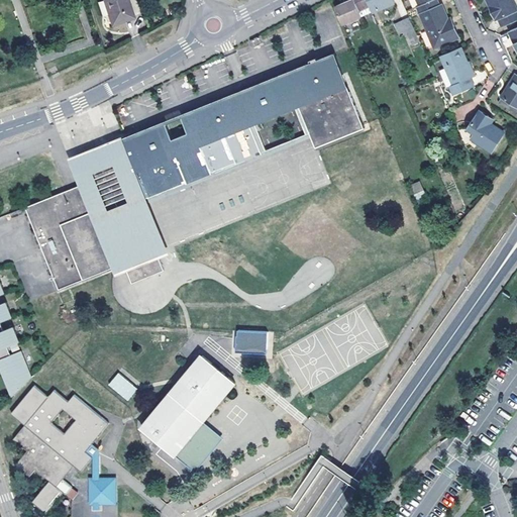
[(114,24),(106,0),(104,0),(112,25),(114,24)]
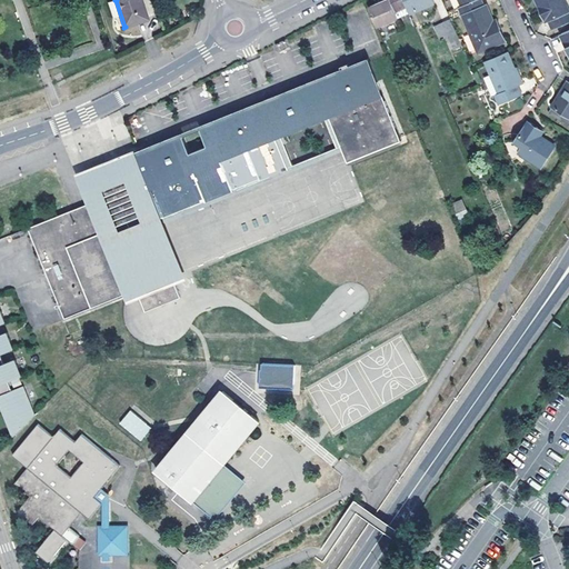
[(141,0),(117,0),(126,27),(148,20),(141,0)]
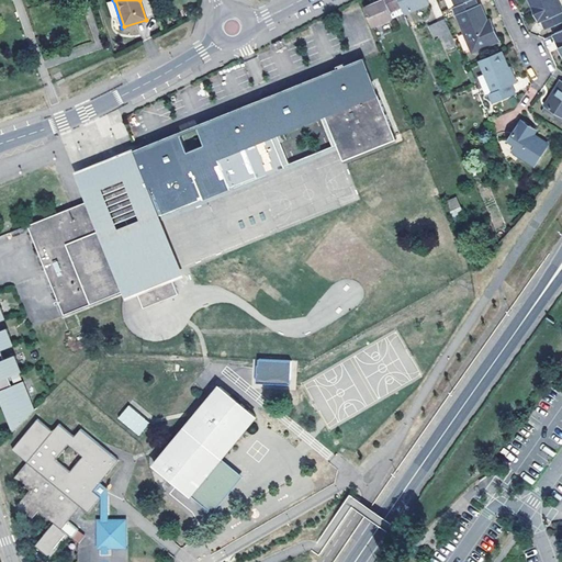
[(389,12),(401,8),(397,0),(372,0),(373,1),(363,4),(371,25),(391,17),(389,12)]
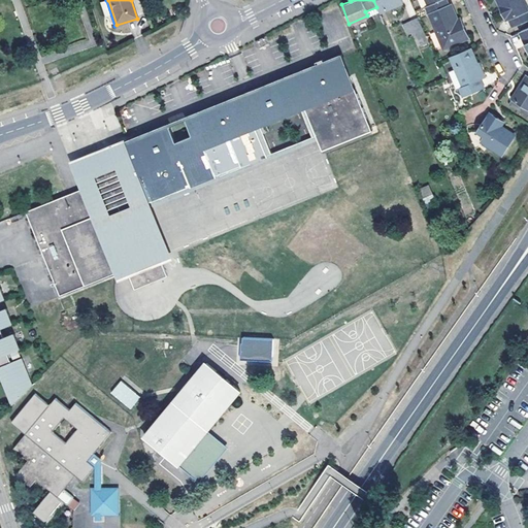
[(400,0),(373,0),(376,7),(378,12),(402,3),(400,0)]
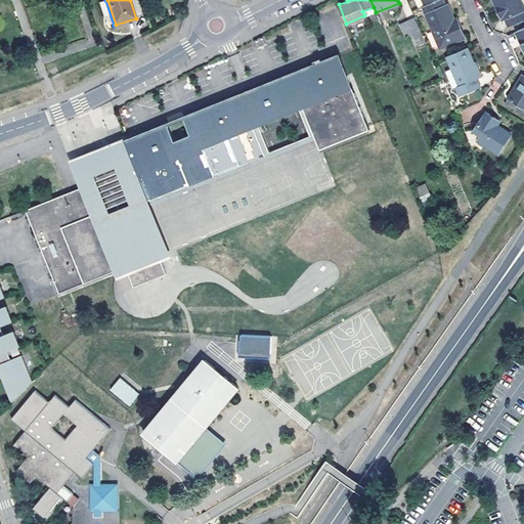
[(457,27),(454,20),(448,5),(446,6),(443,0),(441,0),(427,6),(425,7),(441,48),(466,38),(461,26),(457,27)]
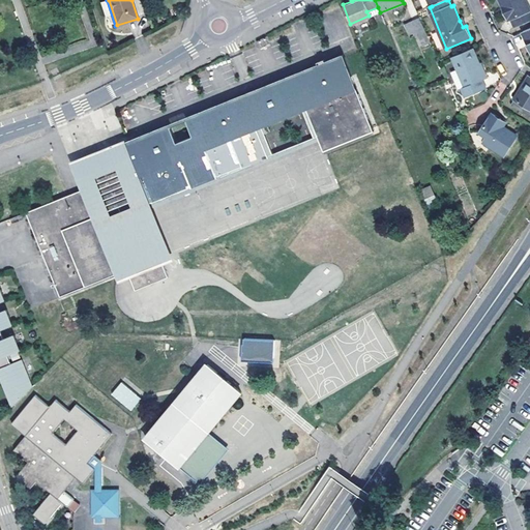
[(529,12),(525,0),(499,0),(508,21),(510,21),(512,27),(529,19),(529,12)]
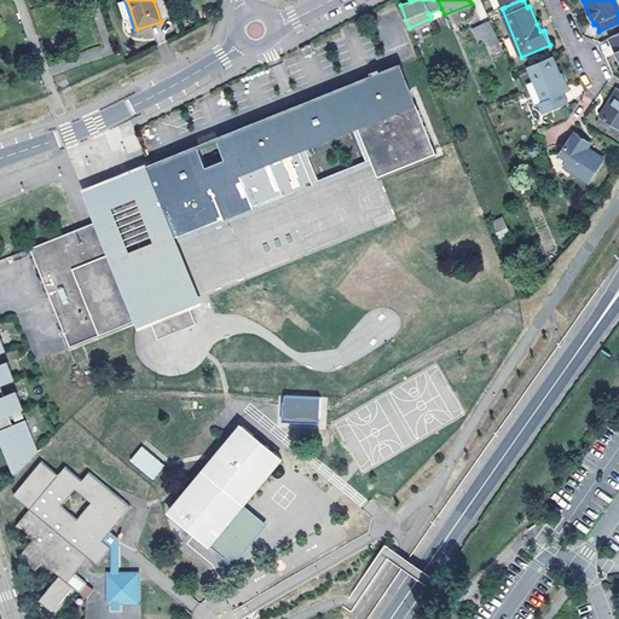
[(495,52),(503,50),(491,19),(482,23),(495,52)]
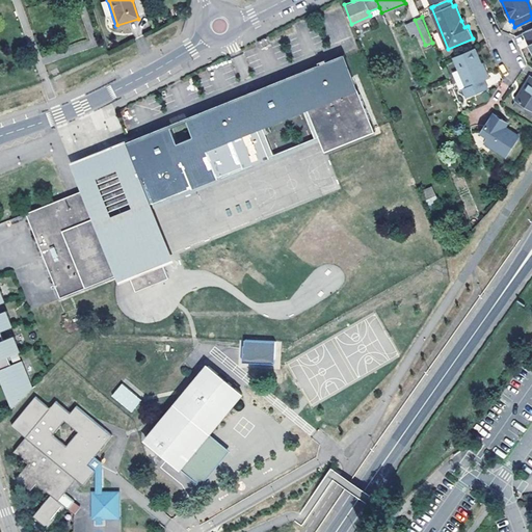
[(474,48),(454,57),(467,87),(463,88),(468,97),(487,88),(484,80),(487,79),(481,63),(474,48)]
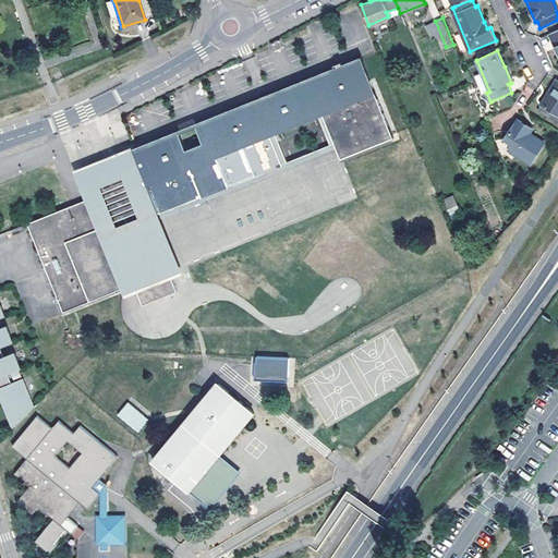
[(361,57),(195,123),(196,125),(362,60),(361,57)]
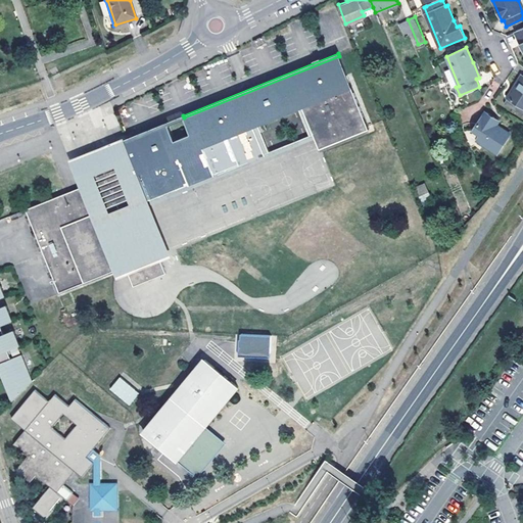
[(137,204),(148,199),(266,153),(254,124),(303,104),(320,146),(368,127),(339,56),(184,117),(190,134),(174,140),(168,125),(126,141),(128,148),(84,165),(109,229),(141,216),(137,204)]
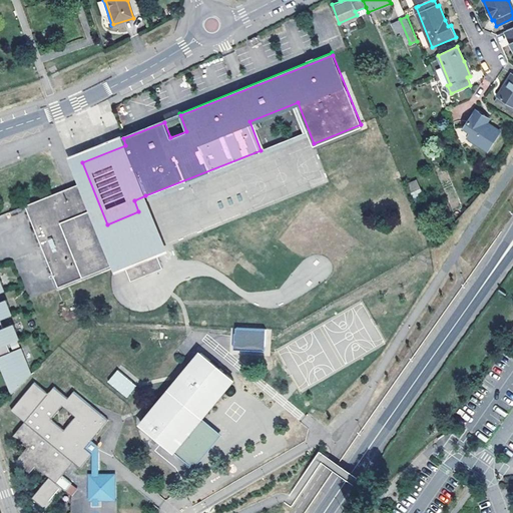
[(465,61),(464,61),(470,76),(472,75),(465,61)]
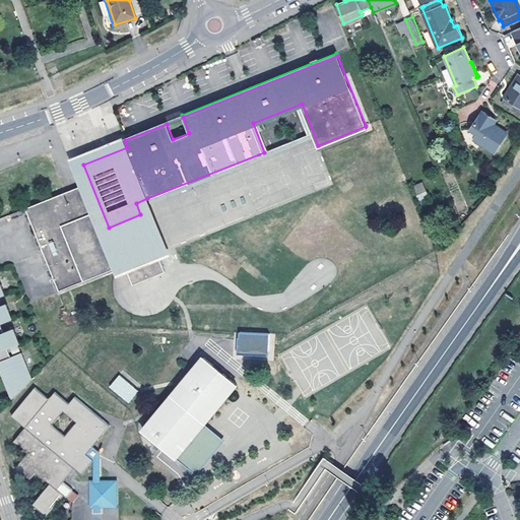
[(514,104),(519,107),(519,76),(518,75),(508,91),(504,98),(514,104)]
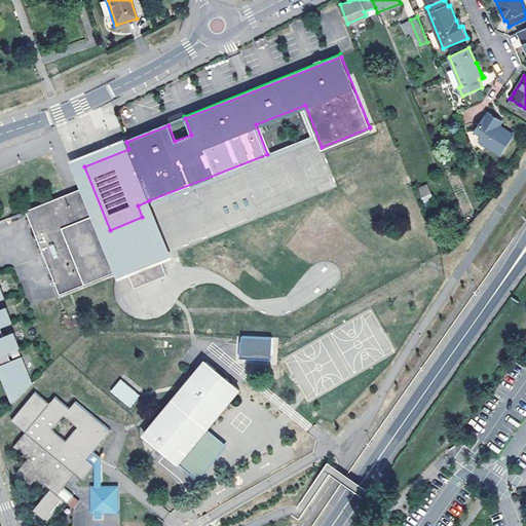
[(525,115),(525,108),(520,105),(510,99),(506,105),(525,117),(525,115)]
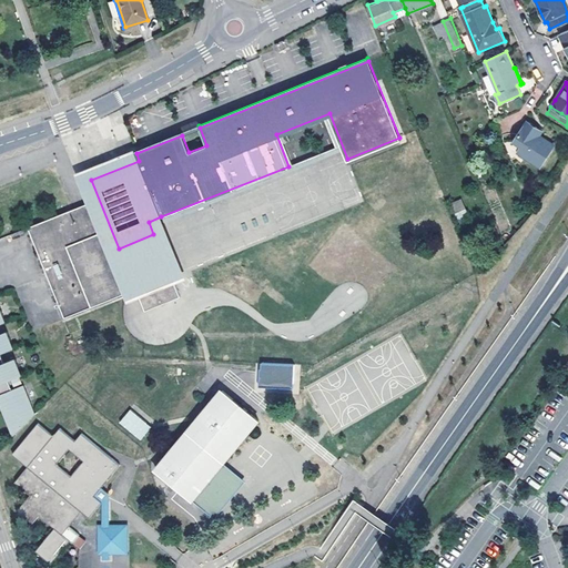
[(538,128),(527,121),(515,142),(521,146),(518,153),(539,166),(554,145),(539,135),(535,133),(538,128)]
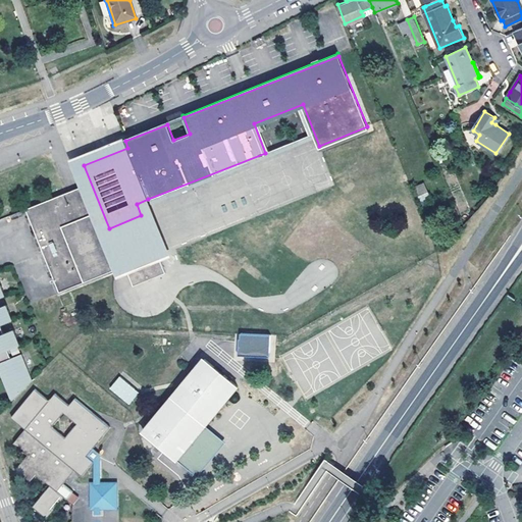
[(166,121),(69,159),(80,187),(112,270),(115,277),(126,273),(124,266),(156,253),(159,260),(170,256),(148,199),(137,204),(141,215),(109,228),(84,165),(127,148),(125,141),(167,124),(166,121)]
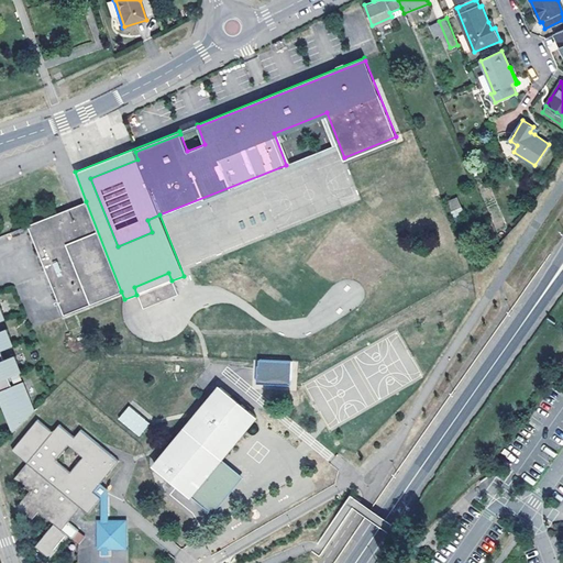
[(457,197),(448,201),(453,216),(463,211),(457,197)]
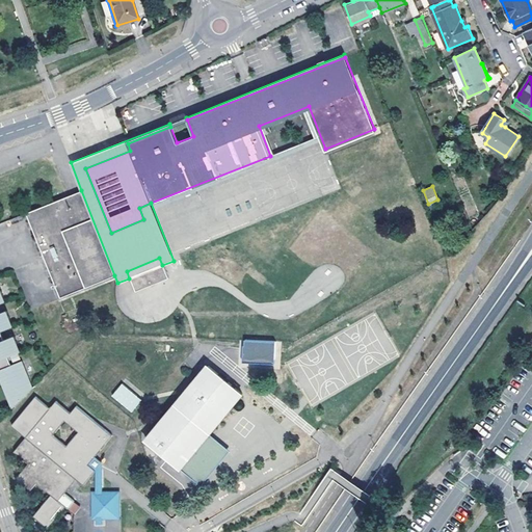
[(59,297),(114,275),(81,190),(25,212),(59,297)]
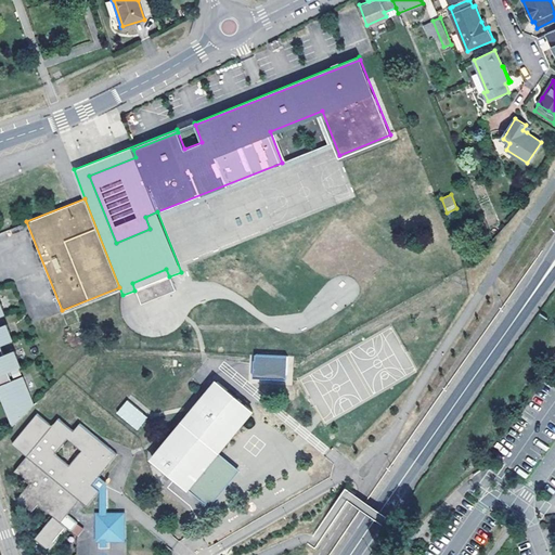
[(166,269),(132,283),(134,291),(140,304),(175,291),(169,276),(166,269)]
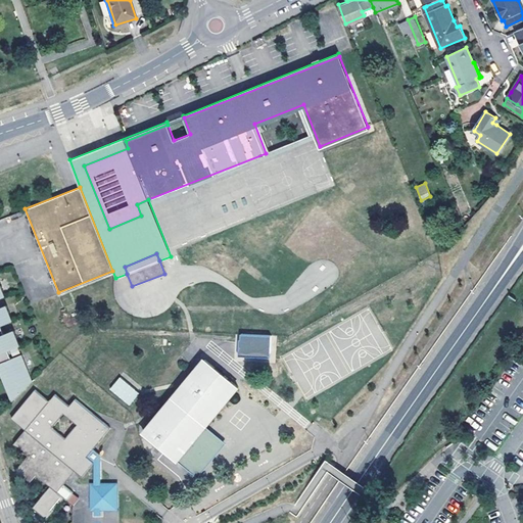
[(0,375),(10,403),(30,385),(20,359),(9,363),(6,353),(19,349),(13,334),(3,338),(0,329),(0,328),(12,324),(7,308),(0,311),(0,301),(6,299),(1,284),(0,284),(0,375)]
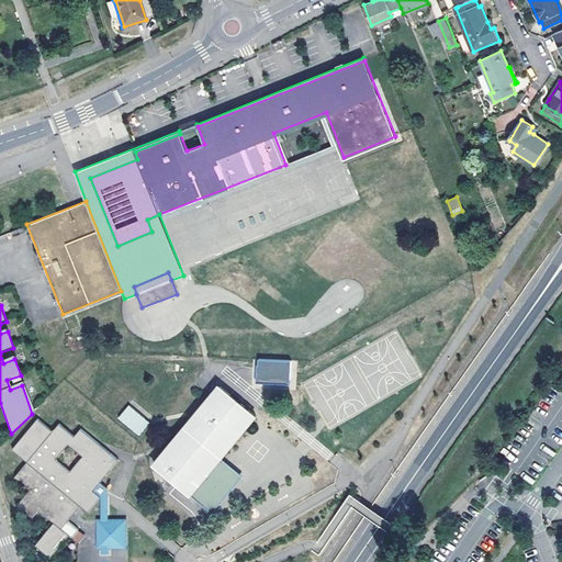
[(257,358),(254,382),(289,386),(291,361),(257,358)]
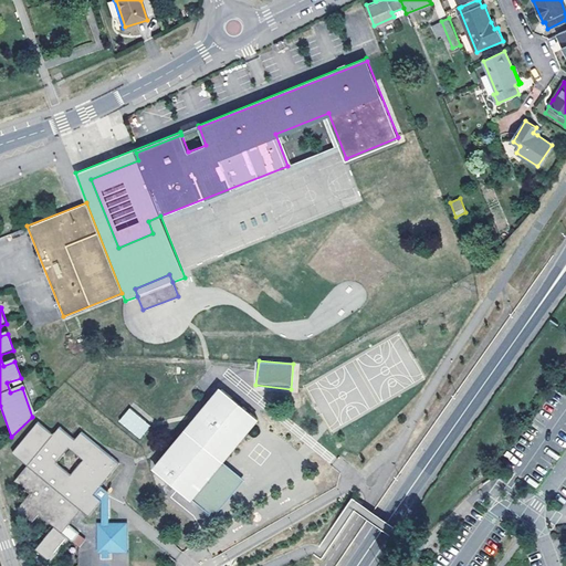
[(216,392),(152,470),(188,501),(194,493),(218,463),(252,421),(216,392)]
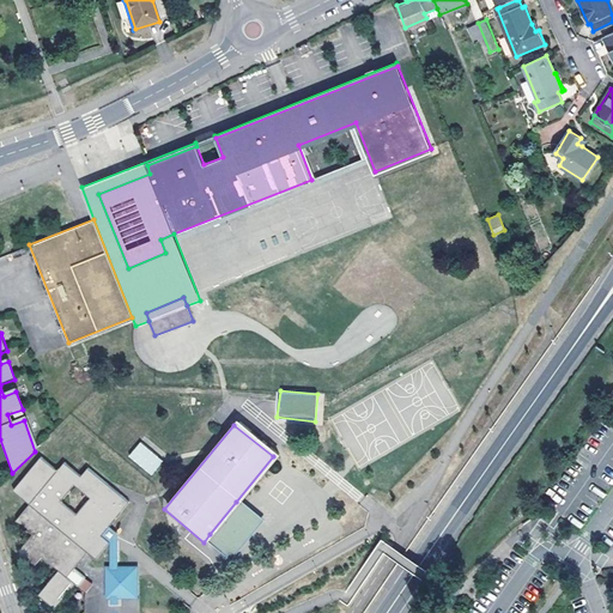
[(131,456),(153,474),(164,461),(141,442),(131,456)]
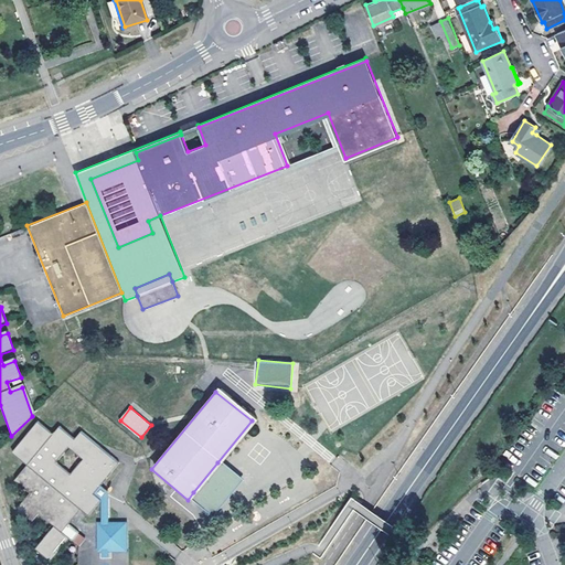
[(86,519),(98,503),(91,497),(98,488),(116,467),(77,435),(72,441),(56,430),(50,437),(35,425),(10,454),(25,467),(13,483),(28,497),(16,511),(31,523),(36,518),(51,529),(32,552),(48,564),(54,557),(57,553),(67,541),(71,544),(76,537),(66,528),(78,513),(86,519)]
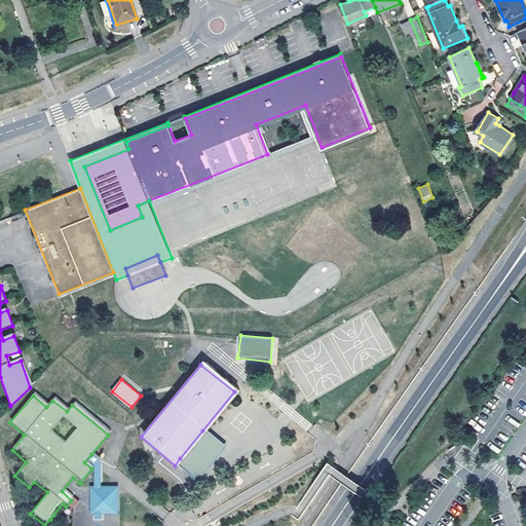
[(202,430),(180,458),(184,461),(207,434),(202,430)]
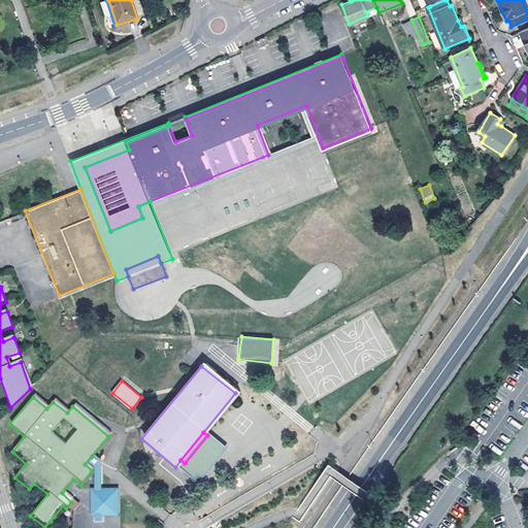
[(99,462),(92,456),(85,464),(92,470),(92,491),(88,491),(88,519),(93,519),(93,523),(99,523),(99,519),(116,519),(117,491),(99,491),(99,462)]
